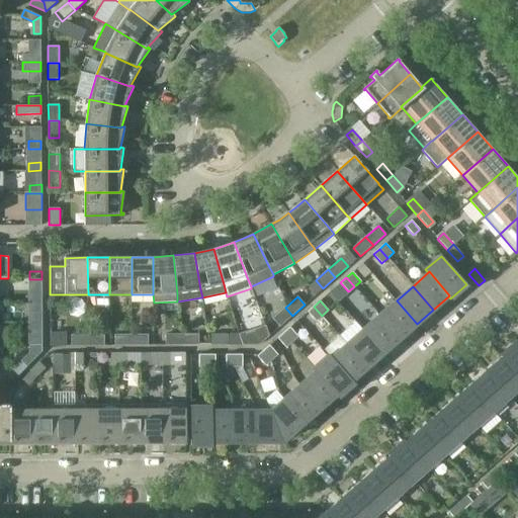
[(379,315),(401,338),(417,324),(397,300),(379,315)]
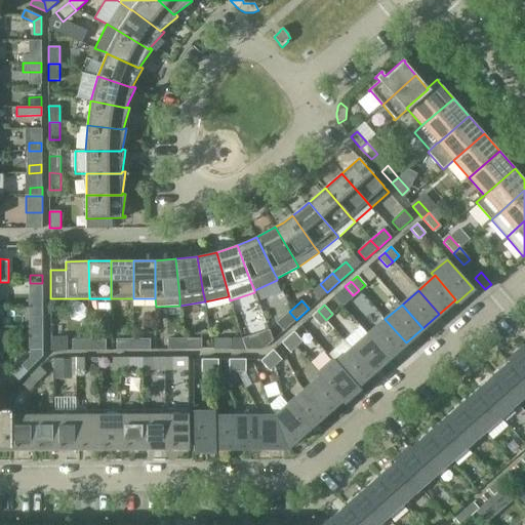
[(318,311),(312,316),(320,325),(326,320),(318,311)]
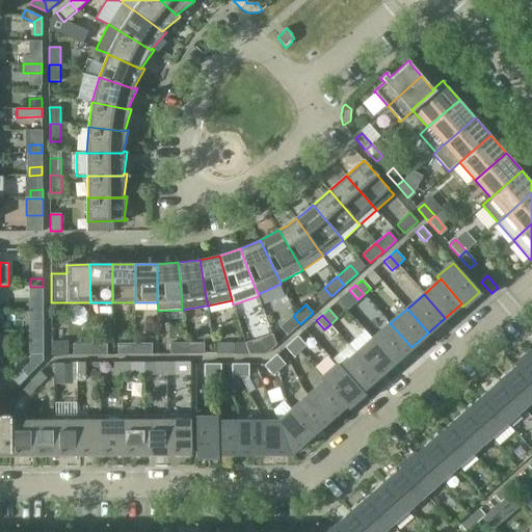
[(288,336),(300,324),(293,316),(280,326),(288,336)]
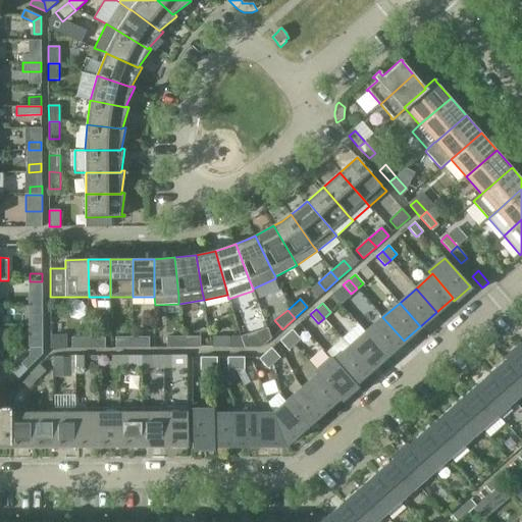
[(366,332),(386,356),(404,341),(382,317),(366,332)]
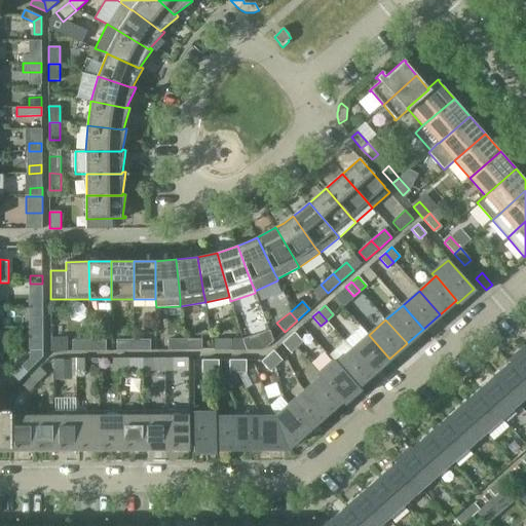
[(361,327),(345,340),(352,349),(373,373),(389,359),(369,335),(368,335),(361,327)]
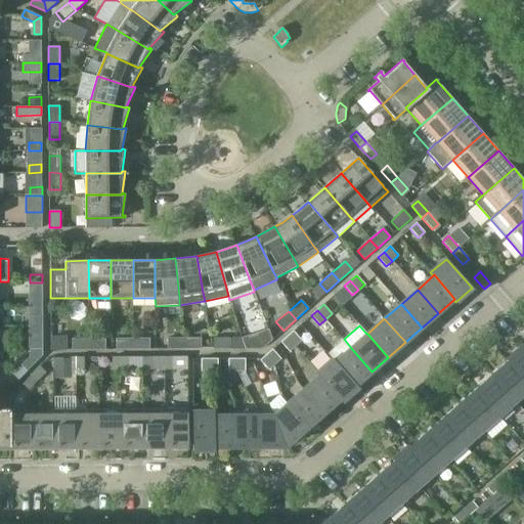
[(262,349),(272,340),(269,329),(242,338),(245,349),(246,349),(262,349)]
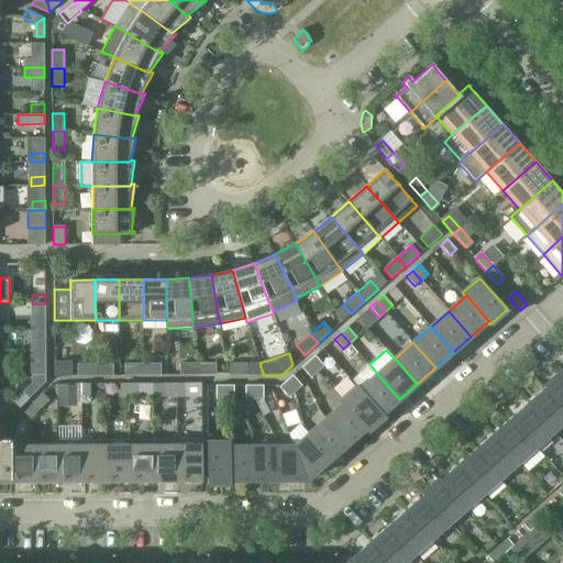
[(315,355),(308,362),(317,372),(323,365),(315,355)]
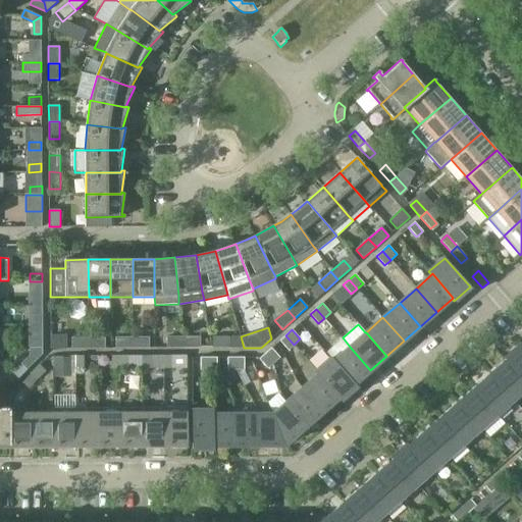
[(50,336),(50,349),(67,349),(67,334),(51,334),(51,336),(50,336)]
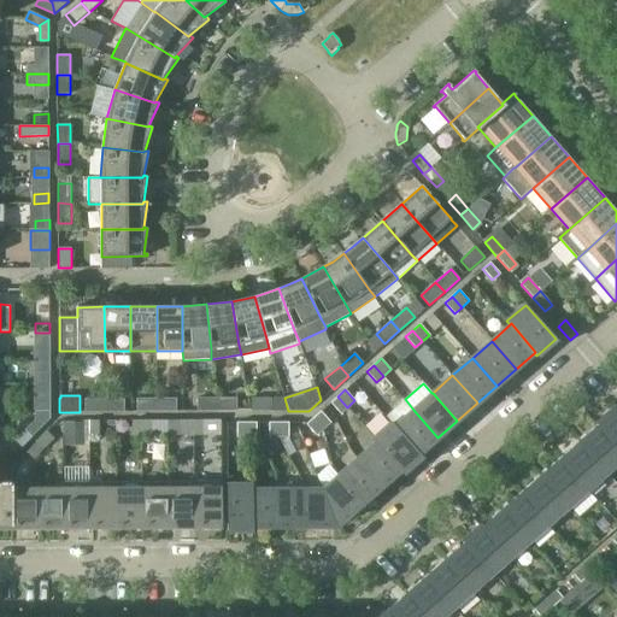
[(338,397),(330,403),(340,413),(347,407),(338,397)]
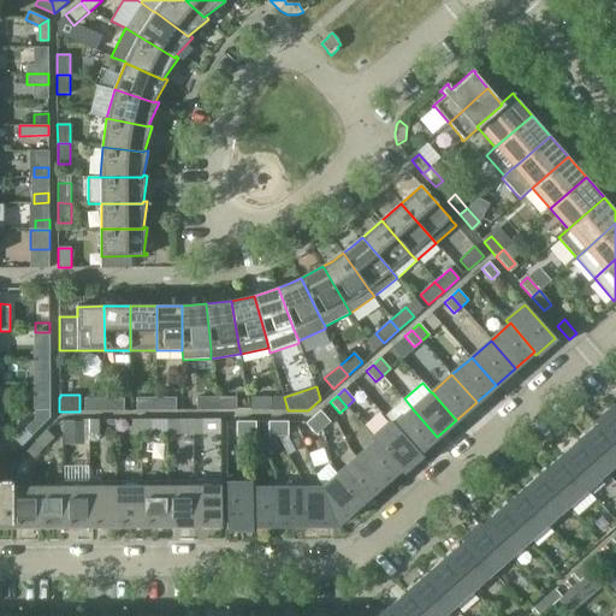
[(157,410),(157,397),(137,398),(137,410),(157,410)]
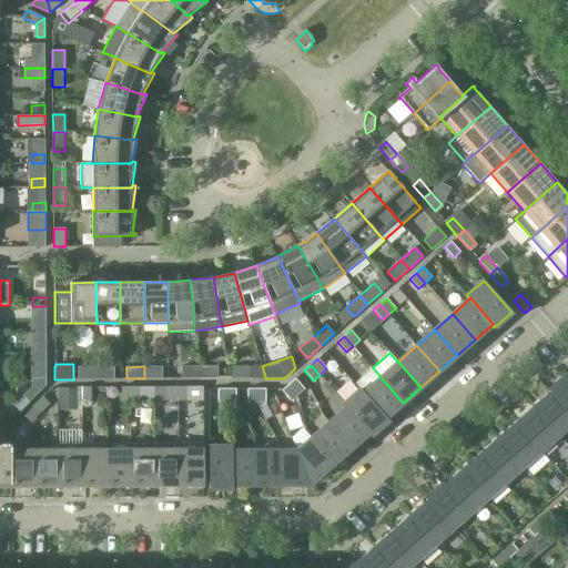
[(144,378),(162,378),(162,366),(144,366),(144,378)]
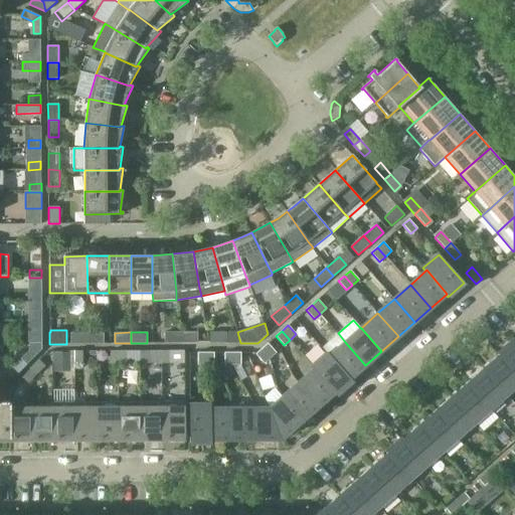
[(165,343),(181,343),(181,332),(164,332),(165,343)]
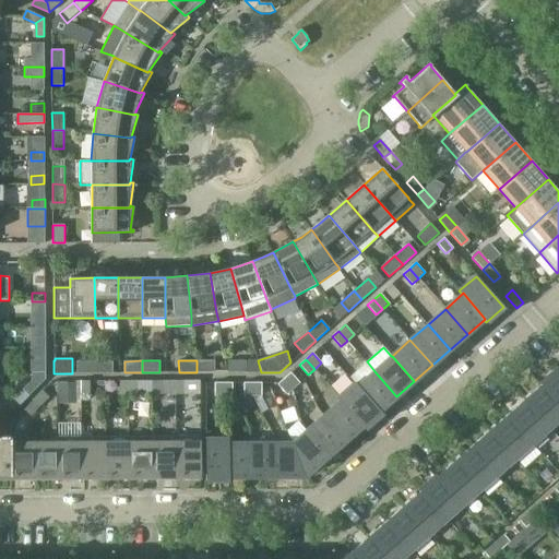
[(197,360),(197,372),(214,372),(214,360),(197,360)]
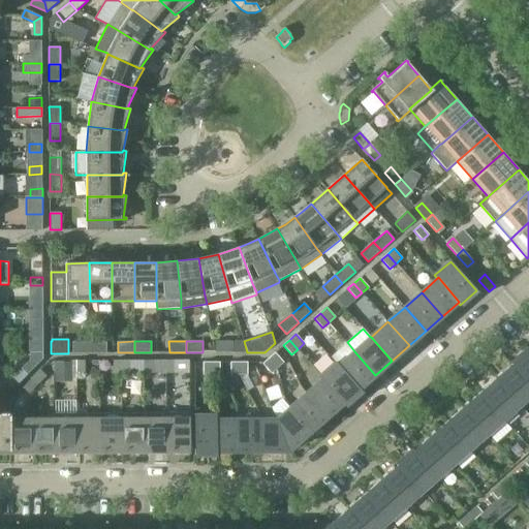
[(216,341),(216,352),(232,352),(232,341),(216,341)]
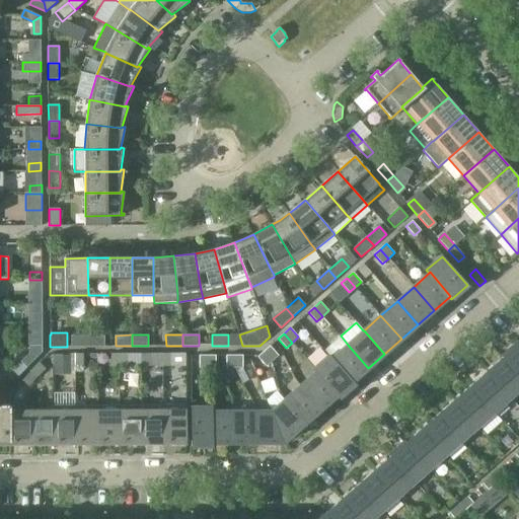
[(239,335),(228,335),(228,346),(242,346),(239,335)]
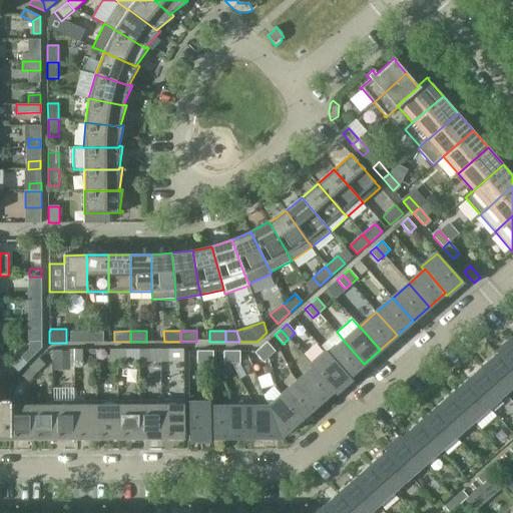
[(70,343),(87,343),(87,332),(70,332),(70,343)]
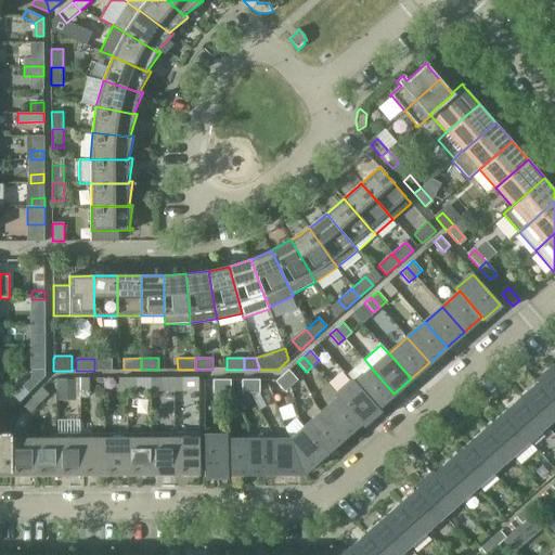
[(94,359),(94,371),(112,370),(112,359),(94,359)]
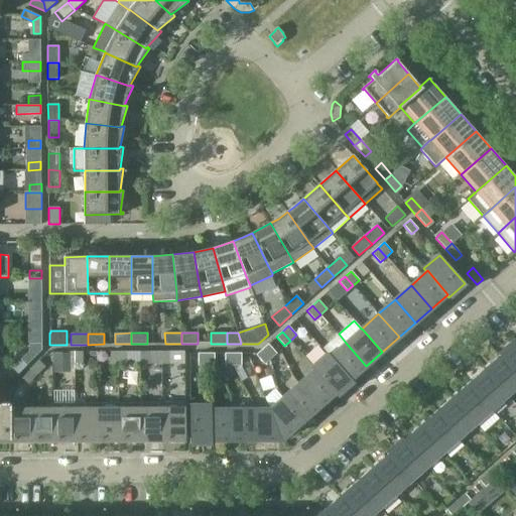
[(498,353),(500,356),(501,355),(515,371),(515,342),(513,340),(498,353)]
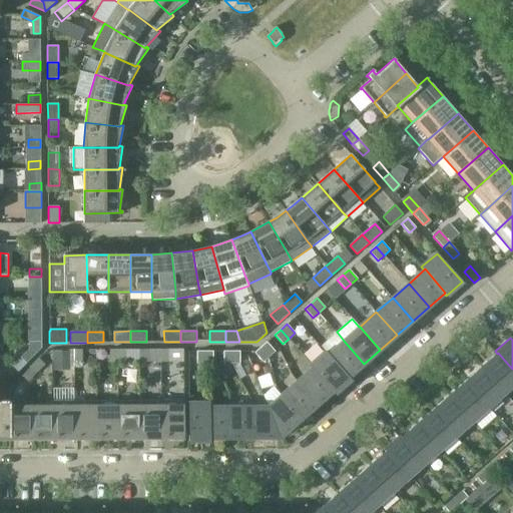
[(349,377),(364,364),(344,341),(329,354),(327,355),(348,378),(349,377)]
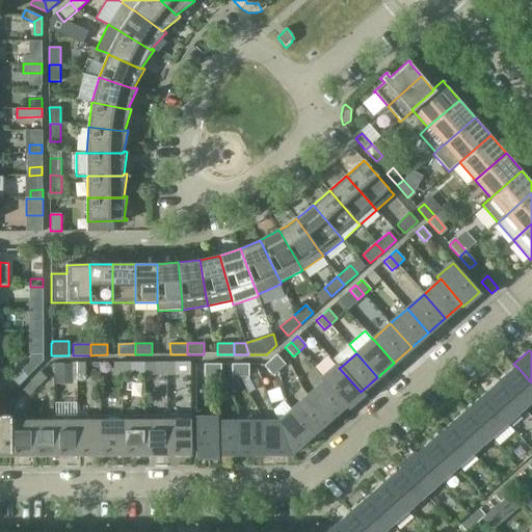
[(276,354),(270,360),(278,369),(285,364),(276,354)]
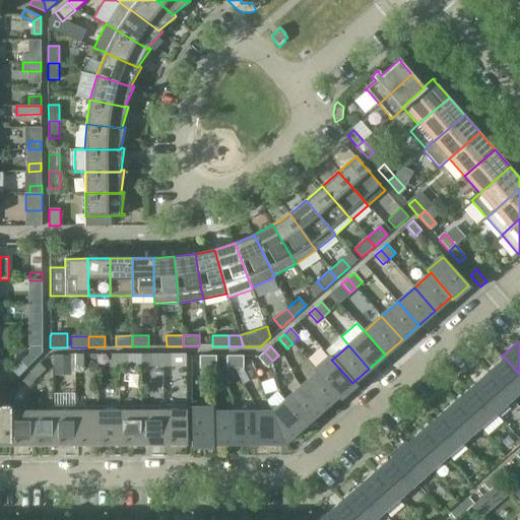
[(264,351),(258,358),(266,367),(272,361),(264,351)]
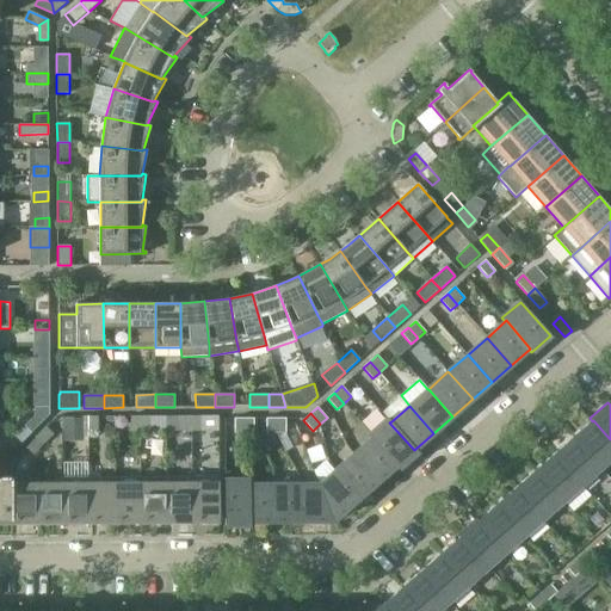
[(35,415),(25,426),(32,432),(42,423),(35,415)]
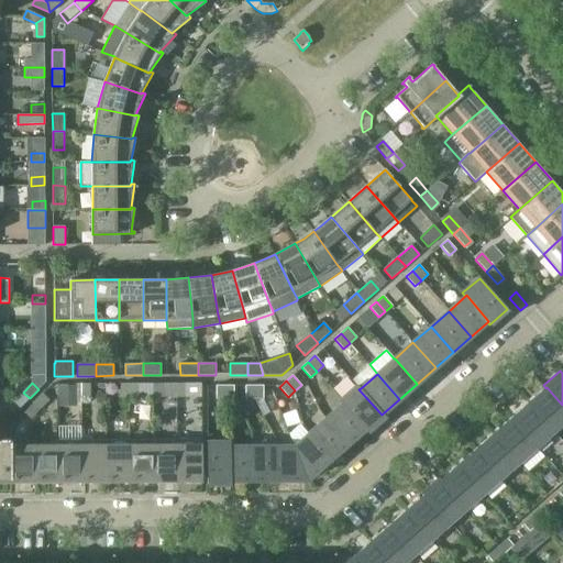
[(168,397),(177,397),(177,383),(168,383),(168,397)]
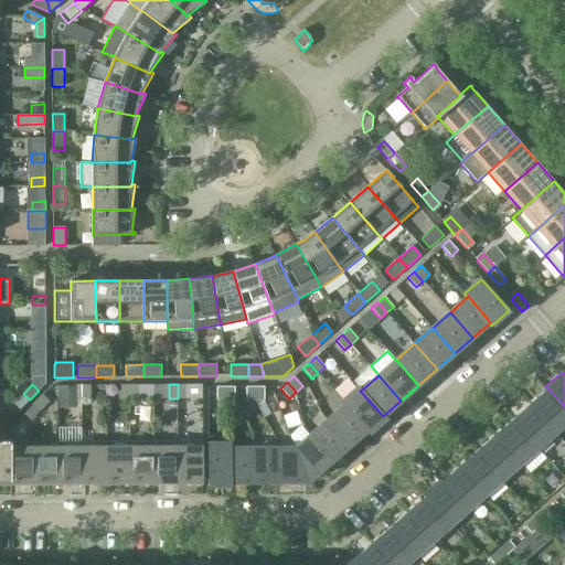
[(76,386),(59,386),(60,405),(77,405),(76,386)]
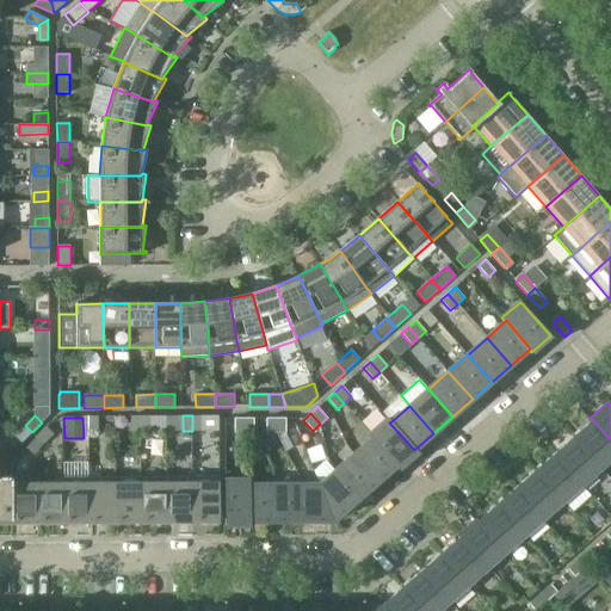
[(244,418),(234,418),(234,433),(244,432),(244,418)]
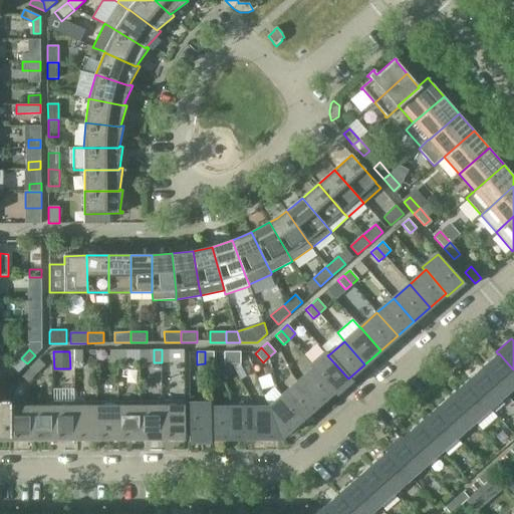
[(213,351),(205,351),(205,363),(214,363),(213,351)]
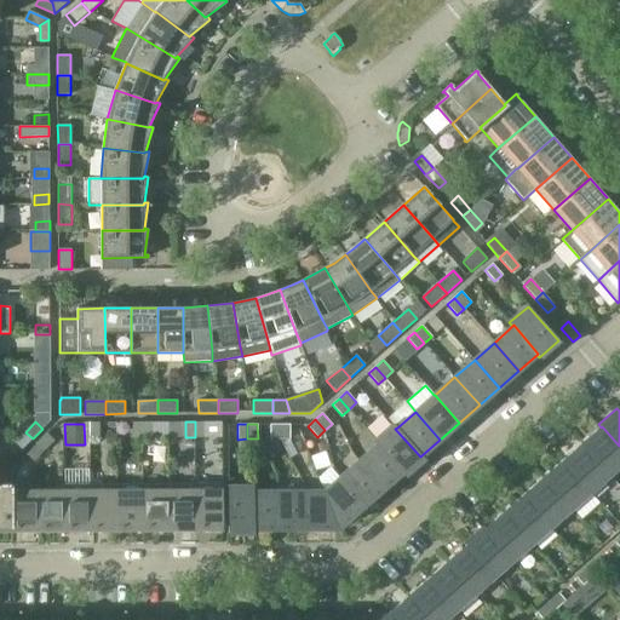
[(280,424),(270,424),(270,438),(280,438),(280,424)]
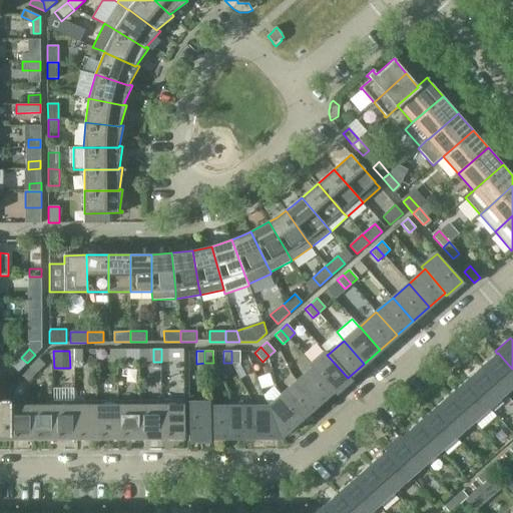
[(239,351),(231,351),(231,363),(239,363),(239,351)]
